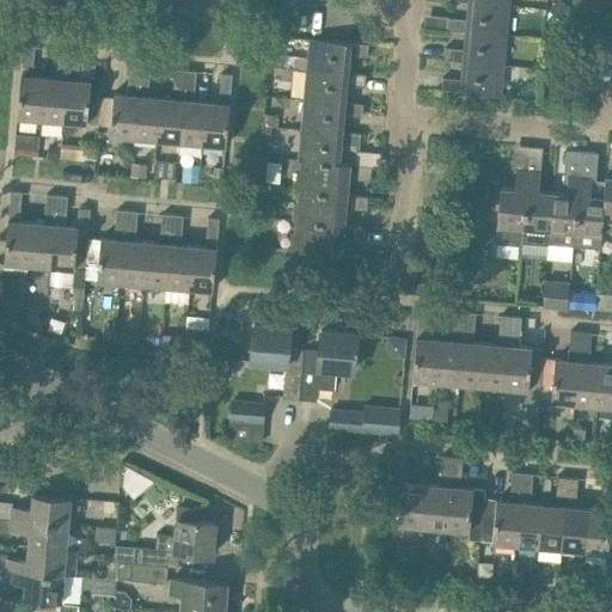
[(557,0),(549,10),(560,19),(570,6),(561,0),(557,0)]
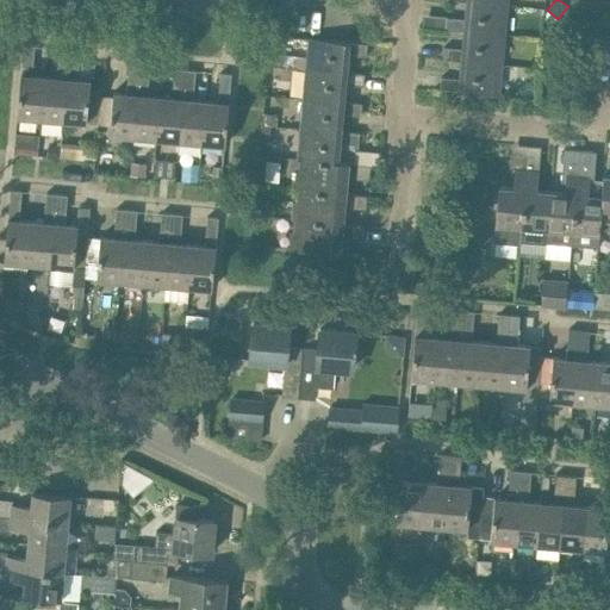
[(504,35),(508,5),(466,1),(465,18),(447,17),(446,29),(464,31),(504,35)]
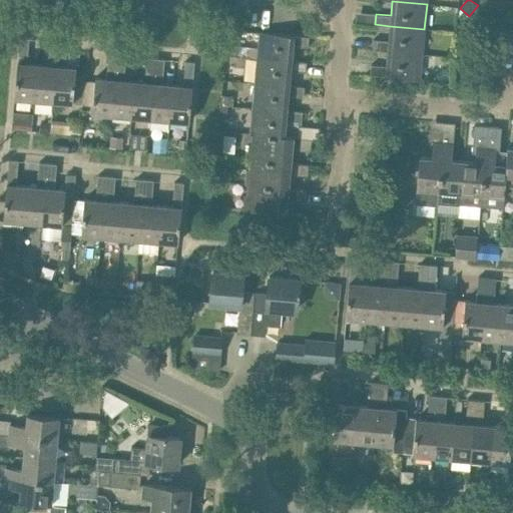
[(443,26),(456,27),(457,8),(444,6),(443,26)]
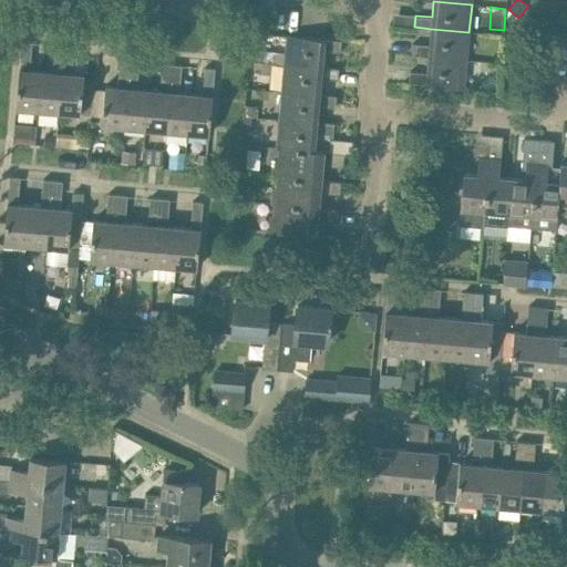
[(429,57),(466,60),(468,32),(431,29),(430,44),(412,43),(411,54),(429,57)]
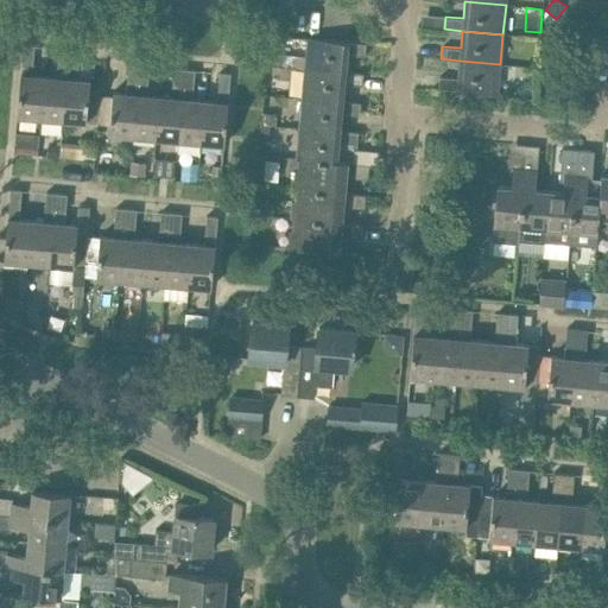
[(366,44),(348,42),(308,38),(304,67),(346,70),(347,55),(365,56),(366,44)]
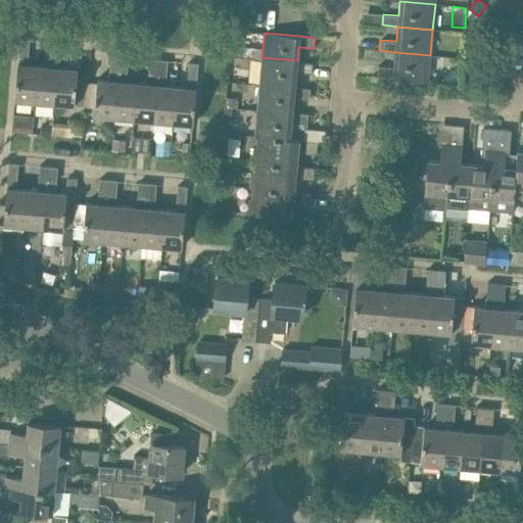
[(34,101),(37,65),(28,64),(30,39),(20,39),(14,99),(34,101)]
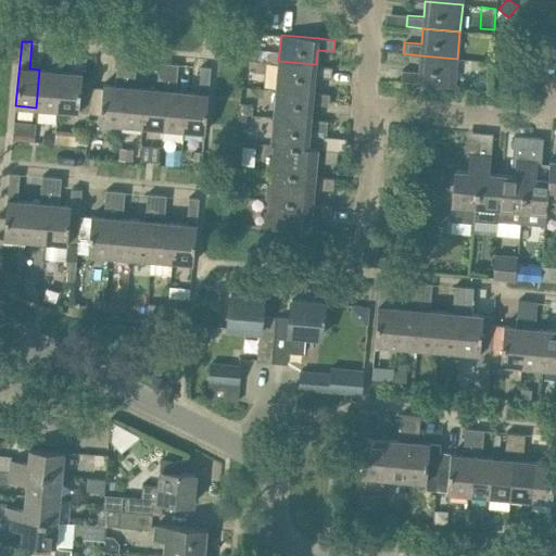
[(57,109),(62,45),(54,43),(52,71),(39,70),(36,108),(57,109)]
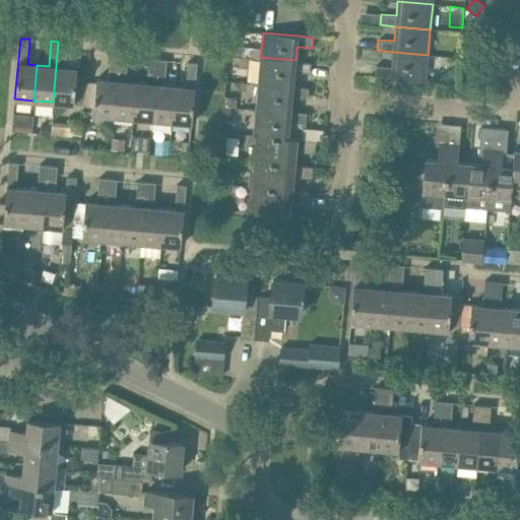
[(66,67),(68,43),(58,42),(53,102),(74,104),(77,68),(66,67)]
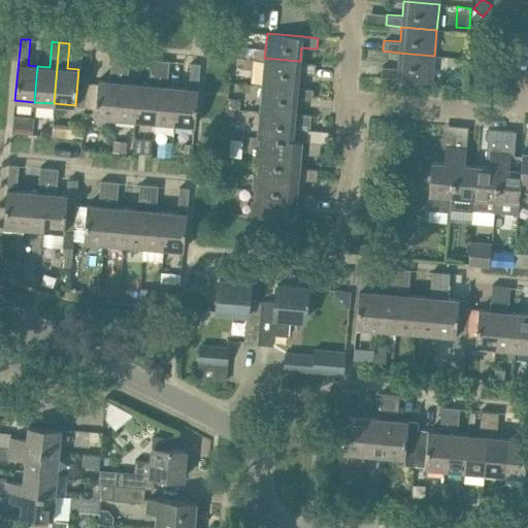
[(235,45),(234,56),(250,57),(251,46),(235,45)]
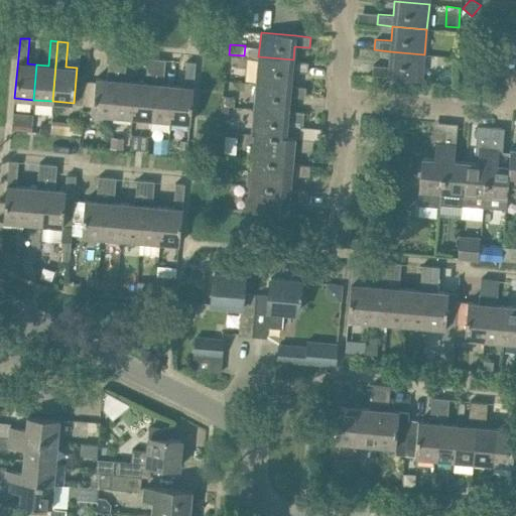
[(422,80),(423,59),(424,54),(390,51),(388,67),(373,65),(372,76),(422,80)]
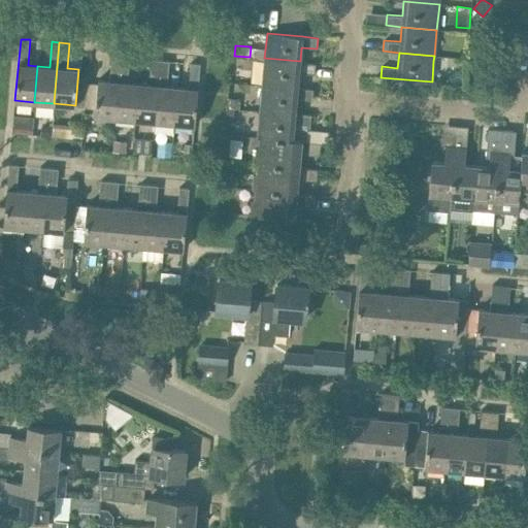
[(95,116),(114,118),(121,56),(111,55),(109,80),(98,79),(95,116)]
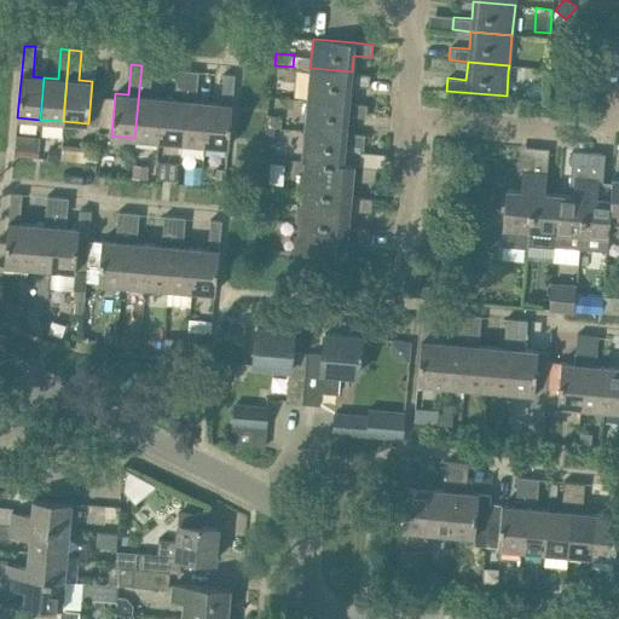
[(158,140),(162,97),(150,96),(152,67),(142,65),(134,138),(158,140)]
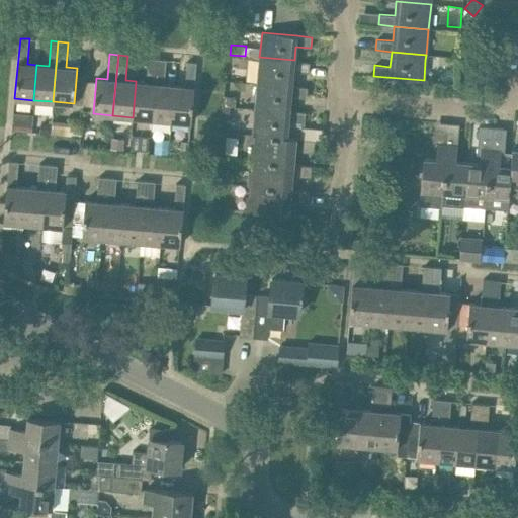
[(293,61),(294,60),(259,57),(257,82),(291,85),(293,71),(309,73),(310,62),(293,61)]
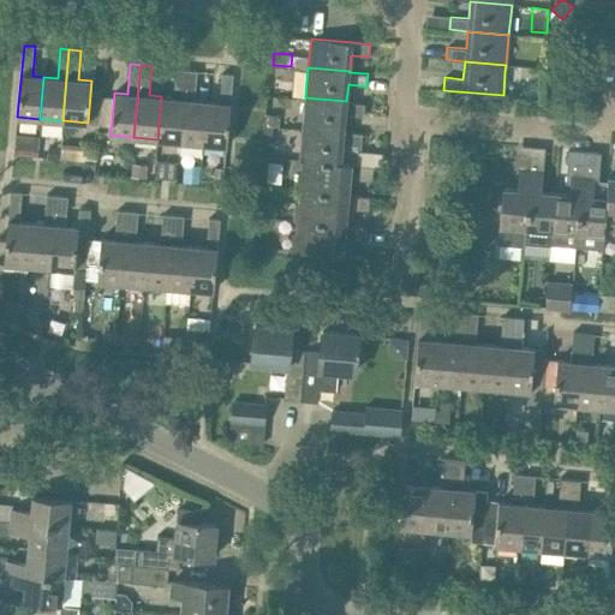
[(180,141),(186,70),(177,69),(173,97),(161,96),(157,139),(180,141)]
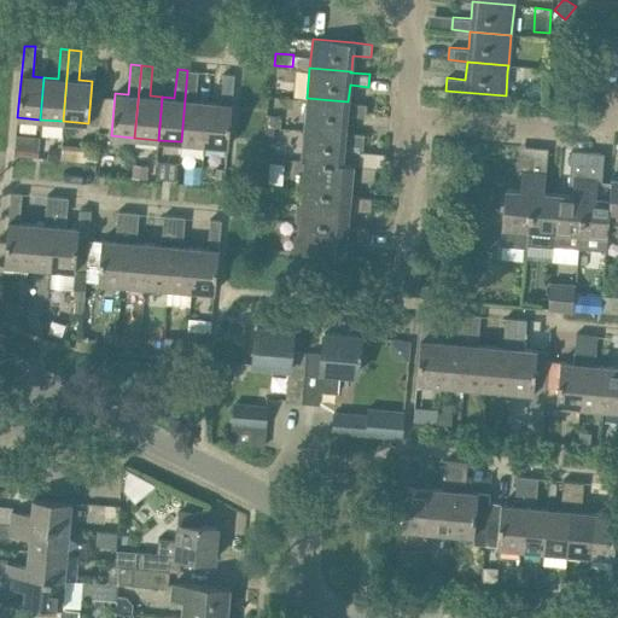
[(181,141),(204,144),(208,101),(196,100),(198,71),(187,70),(181,141)]
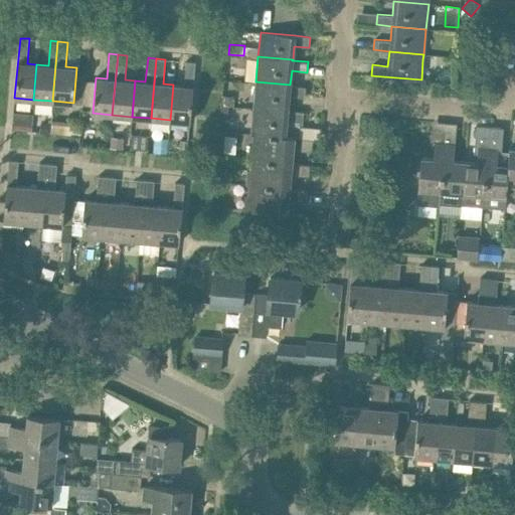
[(195,61),(186,61),(183,86),(173,84),(170,120),(190,122),(195,61)]
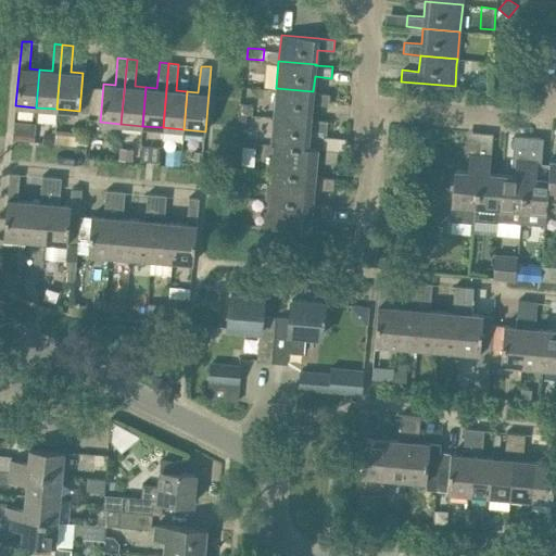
[(313,92),(313,91),(276,88),(274,115),(311,118),(312,103),(329,105),(330,93),(313,92)]
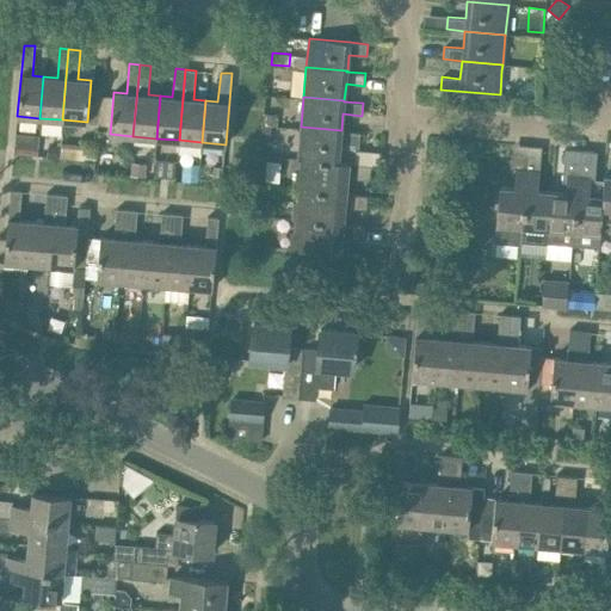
[(278,115),(265,113),(263,113),(261,124),(264,125),(272,125),(277,127),(278,115)]
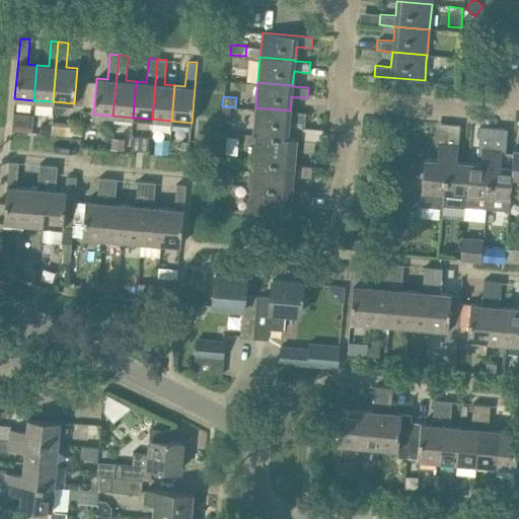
[(224,106),(223,117),(230,118),(231,106),(224,106)]
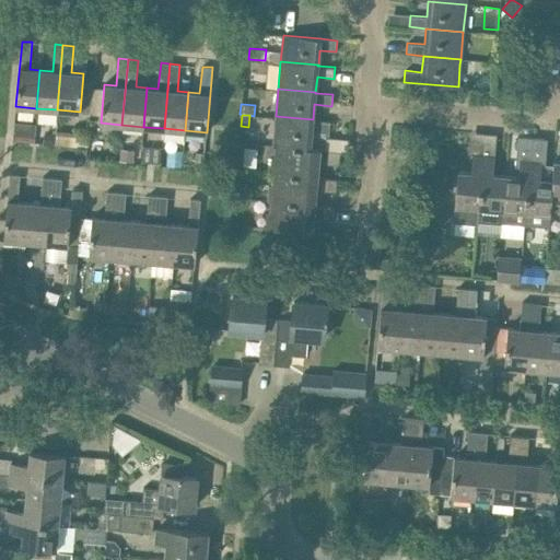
[(276,144),(311,148),(312,131),(328,133),(329,121),(313,120),(313,119),(276,116),(272,147),(276,147),(276,144)]
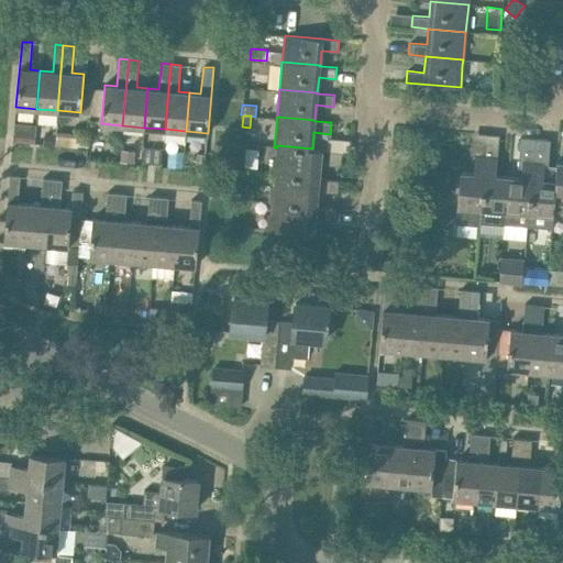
[(14,141),(35,143),(37,124),(15,122),(14,141)]
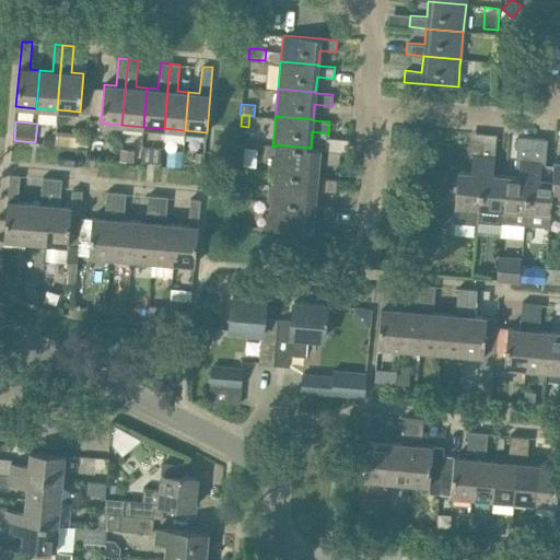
[(55,135),(54,144),(78,147),(78,146),(88,147),(89,131),(78,130),(77,132),(56,130),(56,135),(55,135)]
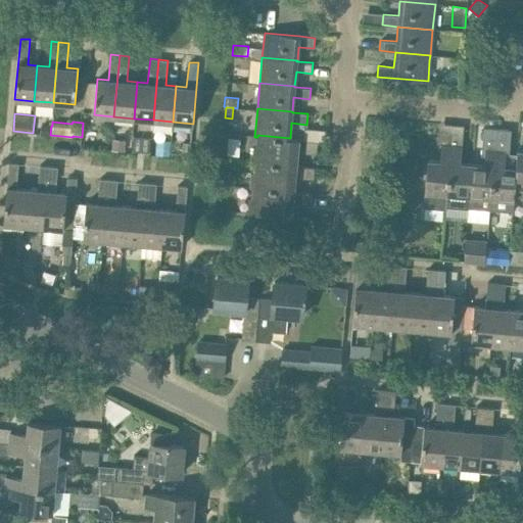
[(236,125),(224,124),(223,124),(222,133),(236,134),(236,125)]
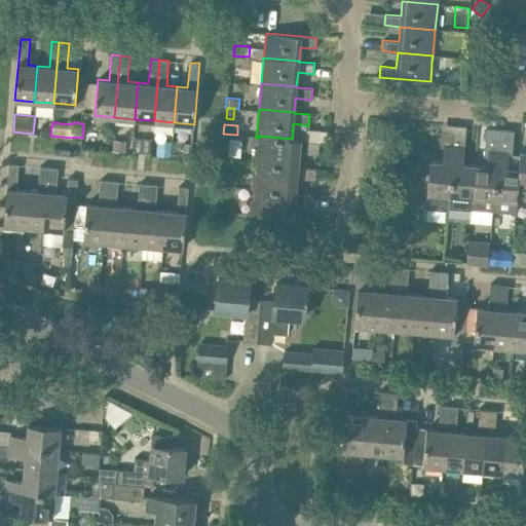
[(50,136),(51,126),(41,125),(40,136),(50,136)]
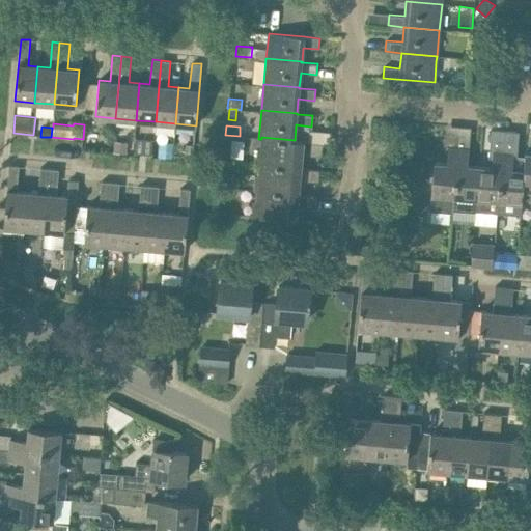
[(475,211),(498,213),(503,151),(505,131),(492,130),(488,158),(493,159),(492,167),(479,166),(475,211)]
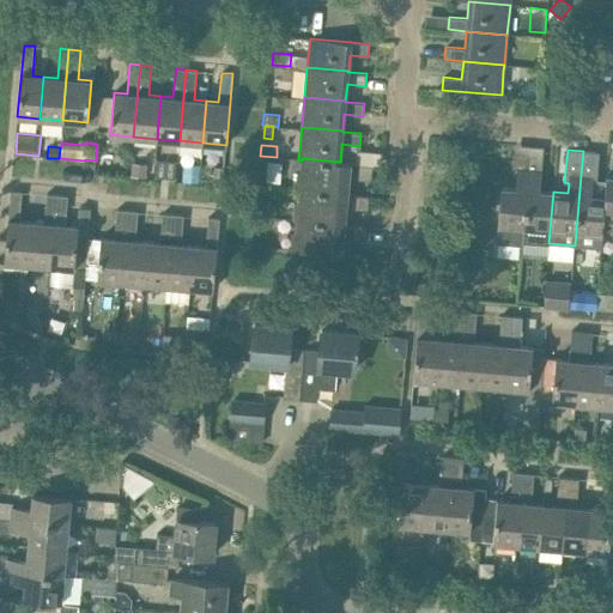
[(604,196),(606,182),(596,181),(599,152),(583,151),(581,175),(575,246),(601,249),(602,234),(602,230),(604,213),(605,196),(604,196)]
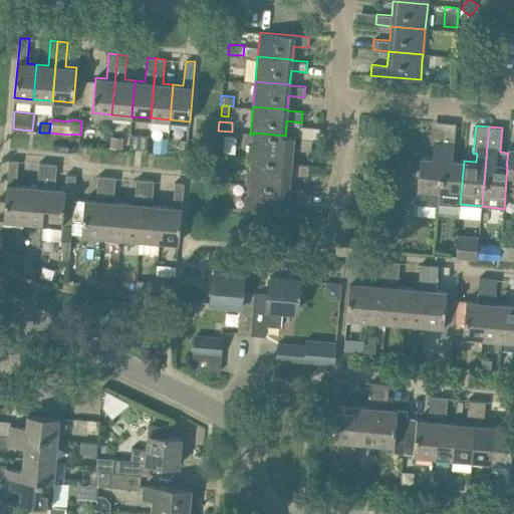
[(104,132),(91,131),(90,146),(103,147),(104,132)]
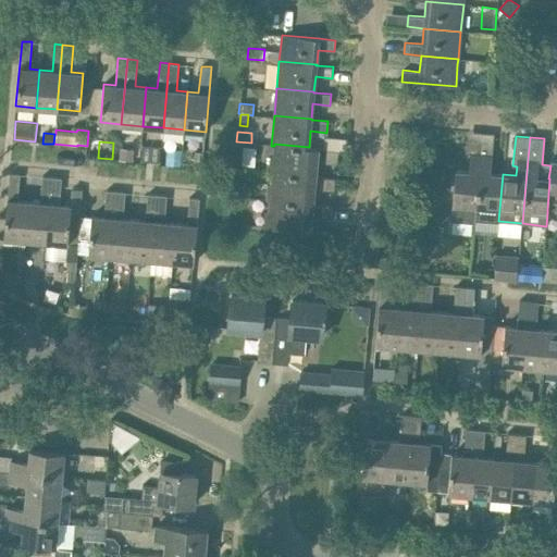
[(272,172),(316,175),(318,148),(309,147),(274,144),(274,146),(273,158),(270,158),(269,173),(272,173),(272,172)]
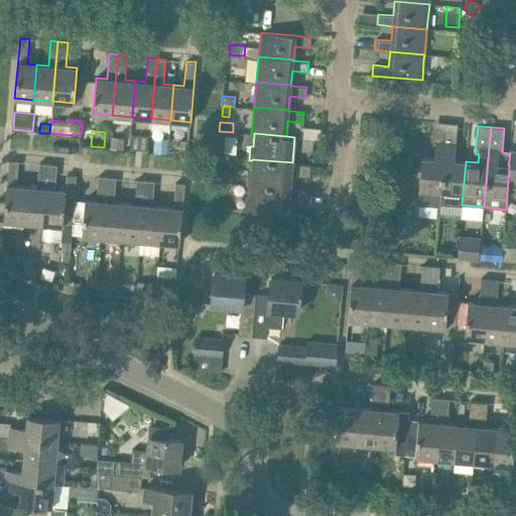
[(134,135),(132,134),(131,148),(147,150),(148,135),(136,135),(134,135)]
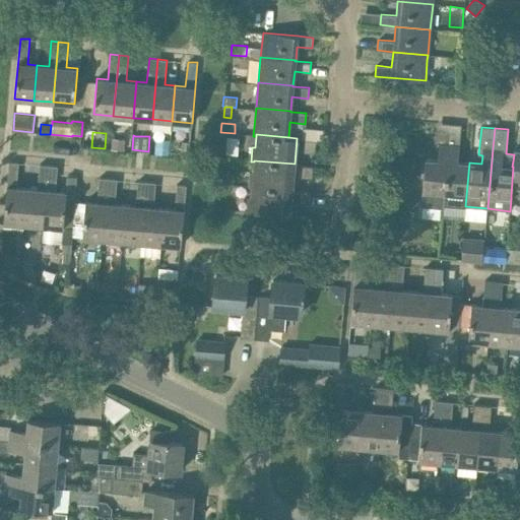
[(112,138),(110,149),(124,151),(125,139),(112,138)]
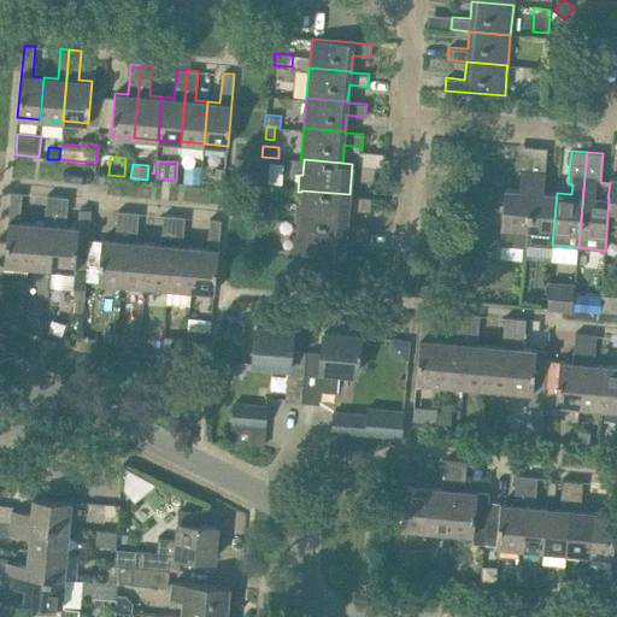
[(182,183),(184,183),(199,184),(200,165),(184,164),(182,183)]
